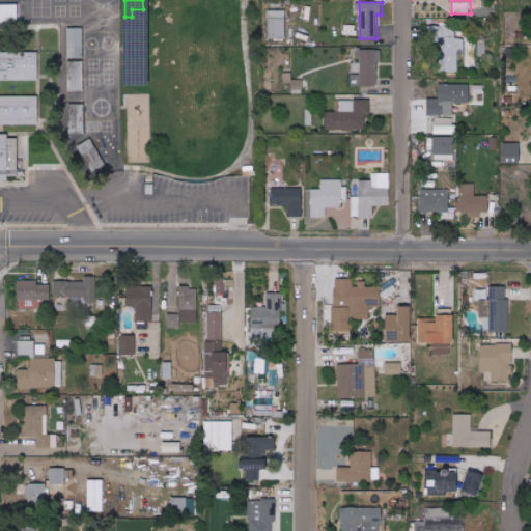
[(19,4),(0,3),(0,22),(19,23),(19,4)]
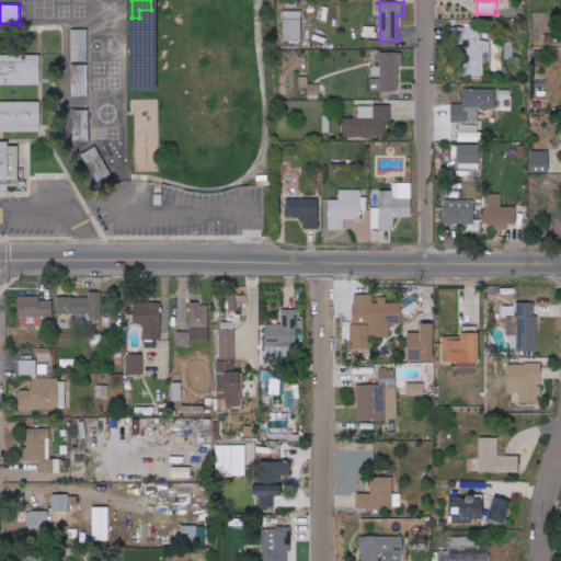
[(301,11),(283,11),(283,42),(301,42),(301,11)]
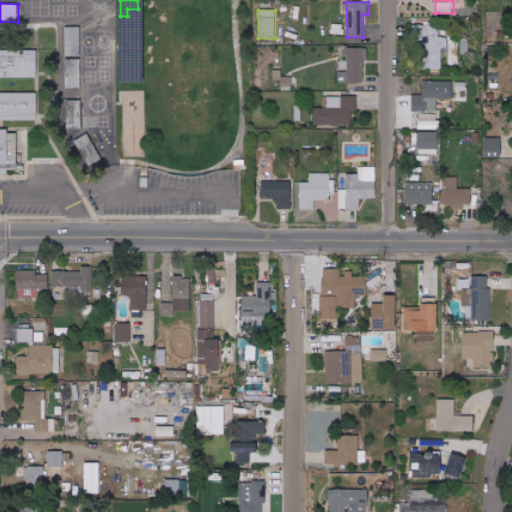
[(342,35),(343,25),(332,24),(331,33),(342,35)]
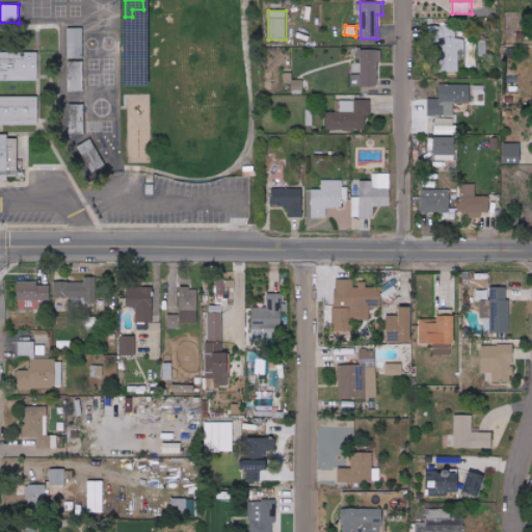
[(459,72),(459,58),(467,58),(467,68),(476,68),(476,41),(455,41),(455,26),(430,26),(430,43),(439,44),(439,72),(459,72)]
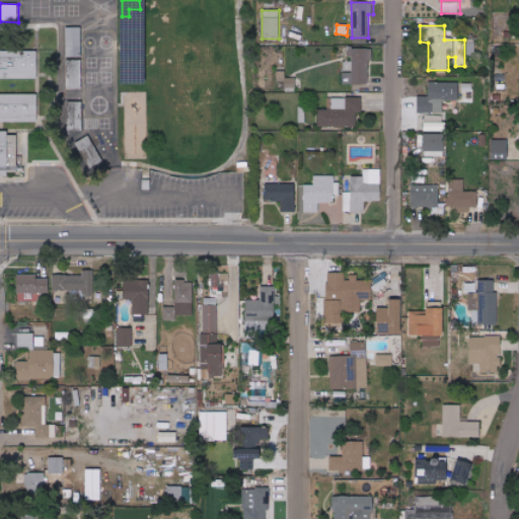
[(82,26),(67,26),(67,56),(82,56),(82,26)]
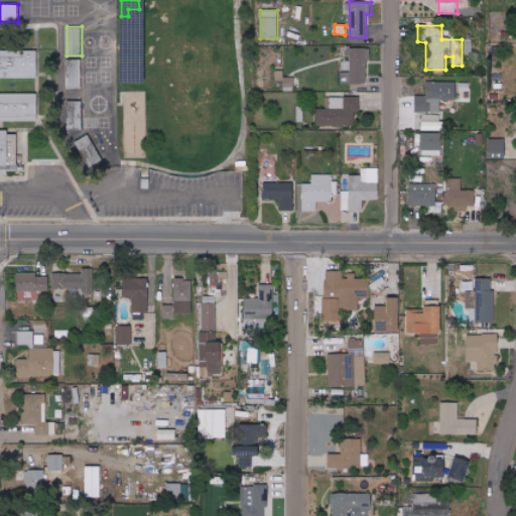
[(341,84),(367,84),(367,59),(371,59),(371,47),(347,48),(347,55),(350,55),(351,72),(341,72),(341,84)]
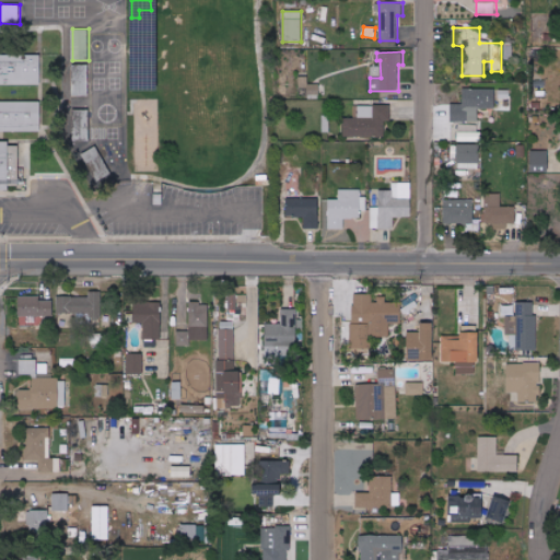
[(0,84),(41,84),(41,55),(0,54),(0,84)]
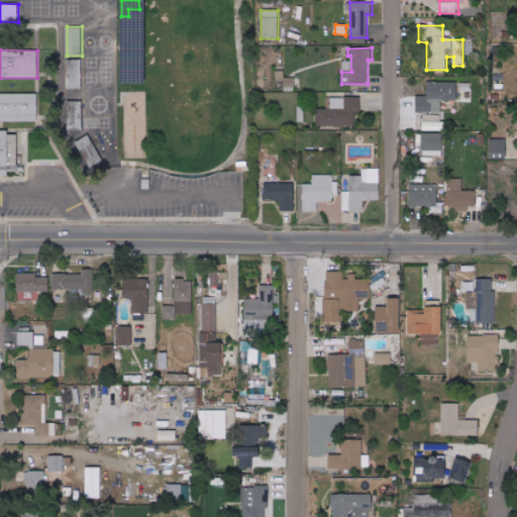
[(82,62),(68,62),(68,88),(82,88),(82,62)]
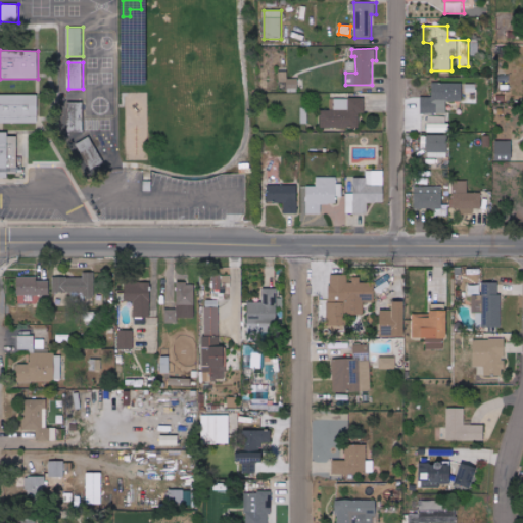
[(298,79),(288,79),(288,72),(280,72),(279,91),(298,91),(298,79)]
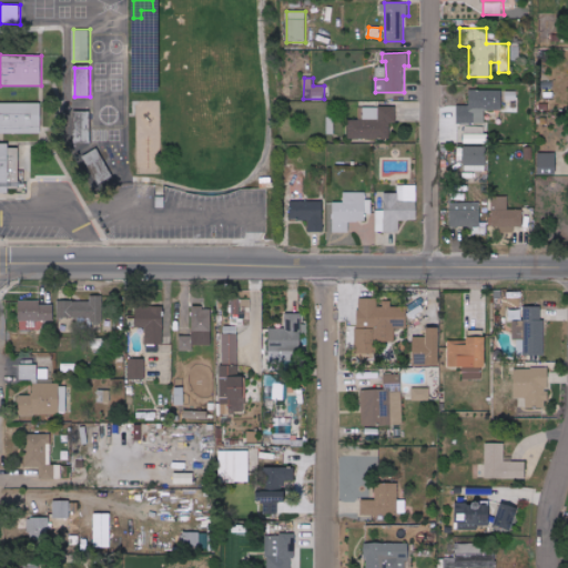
[(503,90),(469,90),(469,105),(458,105),(458,123),(485,123),(485,110),(503,110),(503,90)]
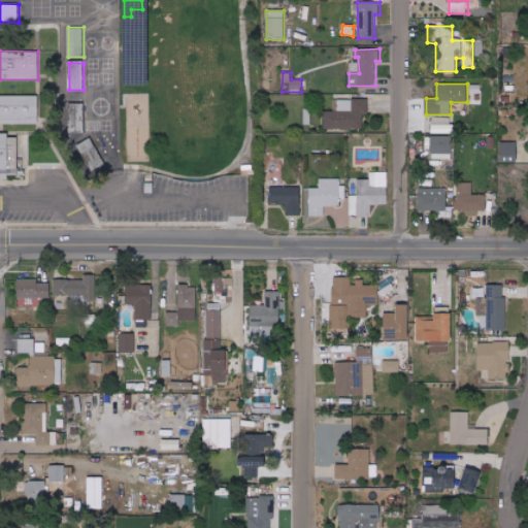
[(38,95),(0,95),(0,123),(38,123),(38,95)]
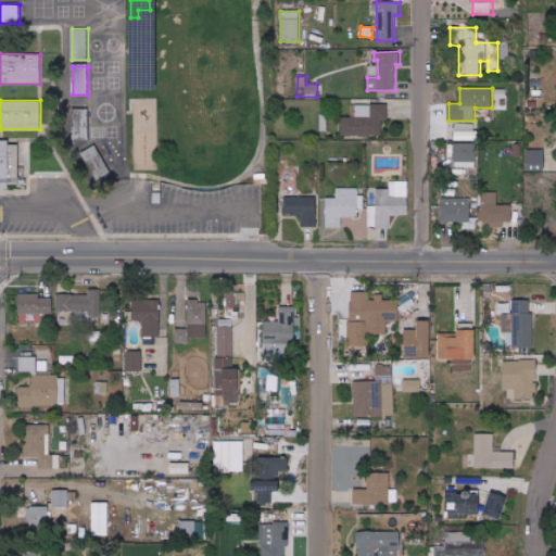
[(382,121),(389,119),(389,104),(356,104),(356,116),(341,117),(342,136),(382,135),(382,121)]
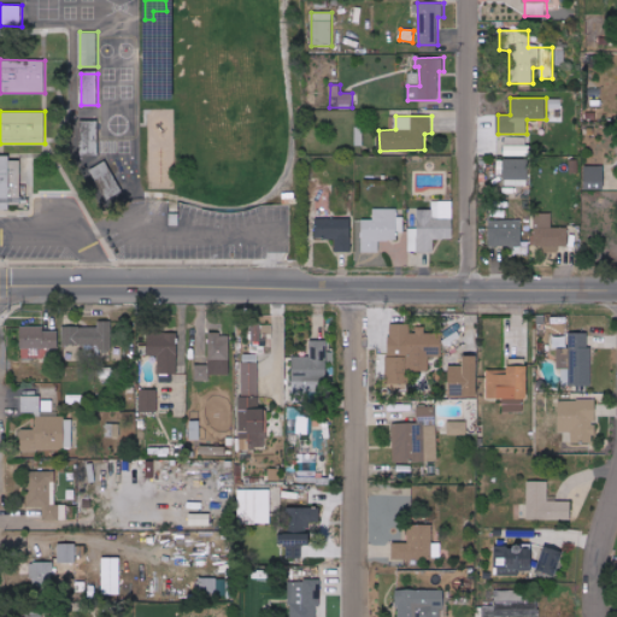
[(80,123),(81,156),(99,156),(98,123),(80,123)]
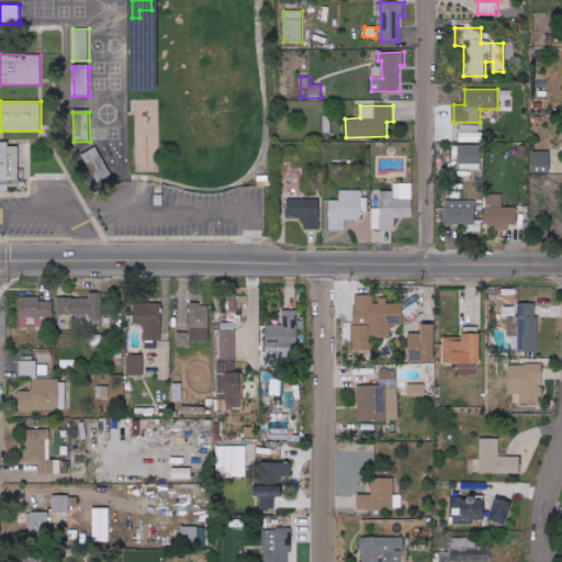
[(0,190),(10,191),(10,173),(19,173),(19,146),(10,146),(10,142),(0,141),(0,190)]
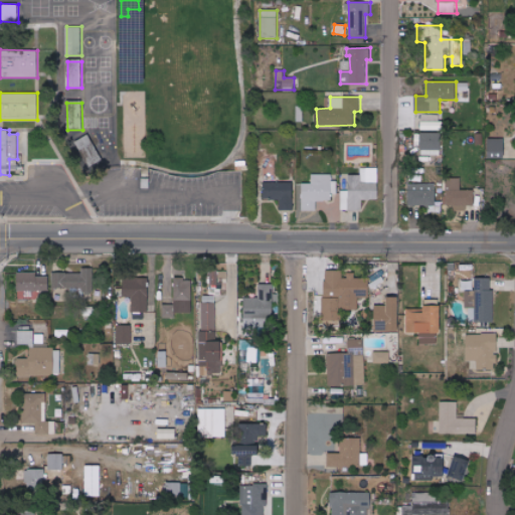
[(441,132),(421,133),(421,159),(431,159),(431,156),(442,155),(441,132)]
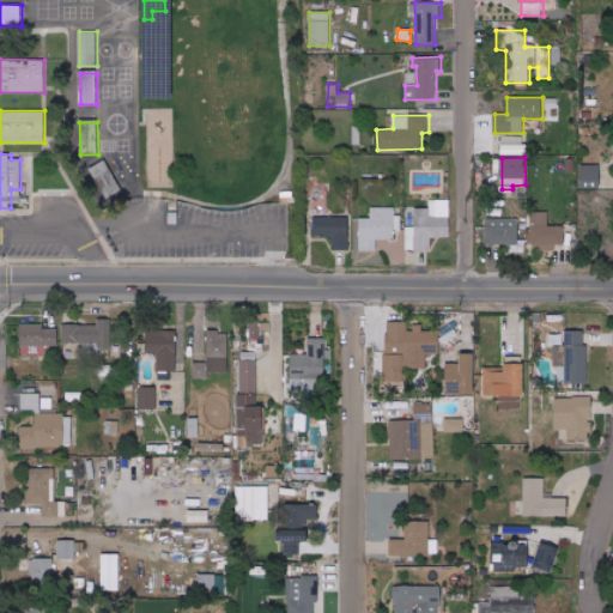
[(90,168),(104,199),(122,192),(108,161),(90,168)]
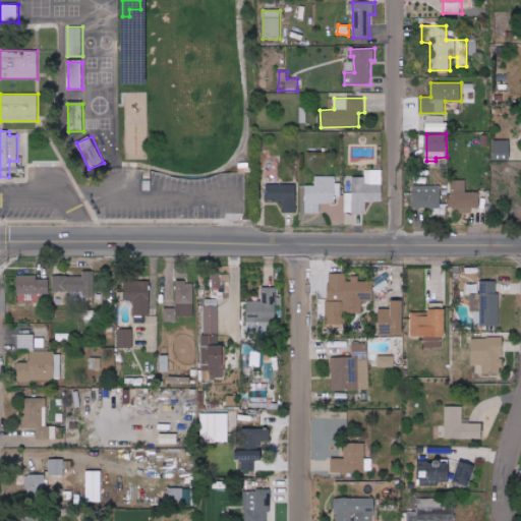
[(495,160),(511,160),(511,140),(494,140),(495,160)]
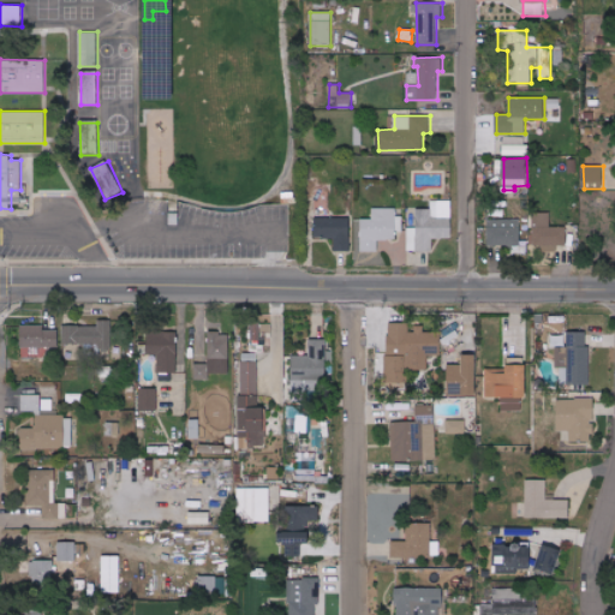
[(417,209),(417,227),(407,228),(407,251),(433,251),(433,238),(452,238),(452,201),(430,201),(430,209),(417,209)]
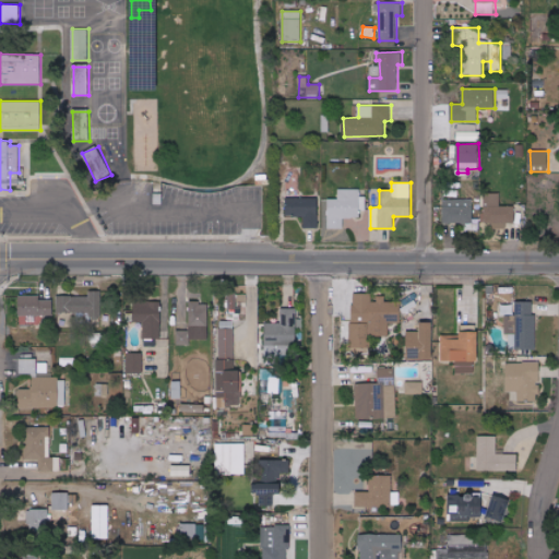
[(328,199),(328,229),(343,229),(343,217),(363,218),(364,189),(339,189),(337,199),(328,199)]
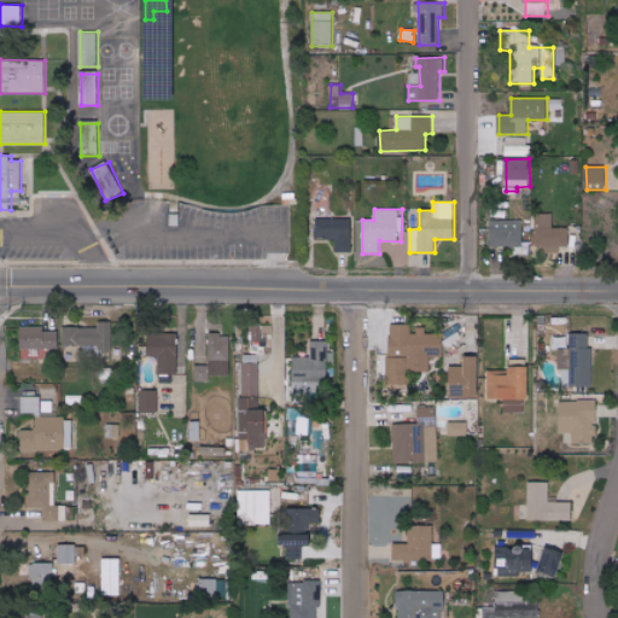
[(569,227),(553,227),(553,213),(535,214),(536,249),(569,249),(569,227)]
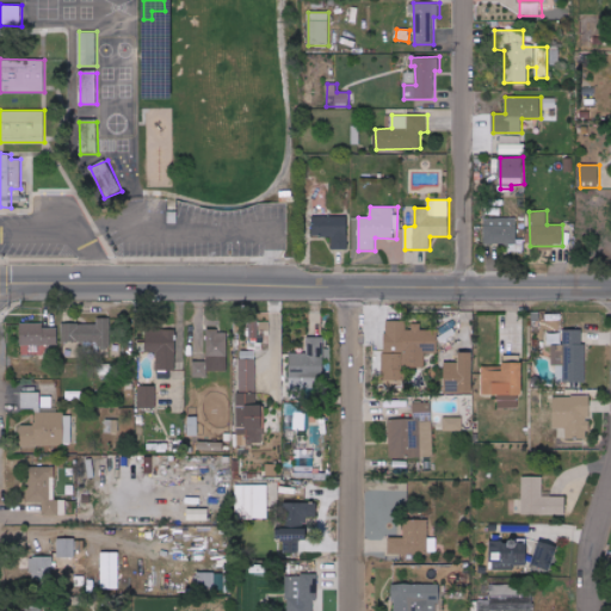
[(349,216),(314,216),(313,235),(332,235),(332,248),(347,250),(349,216)]
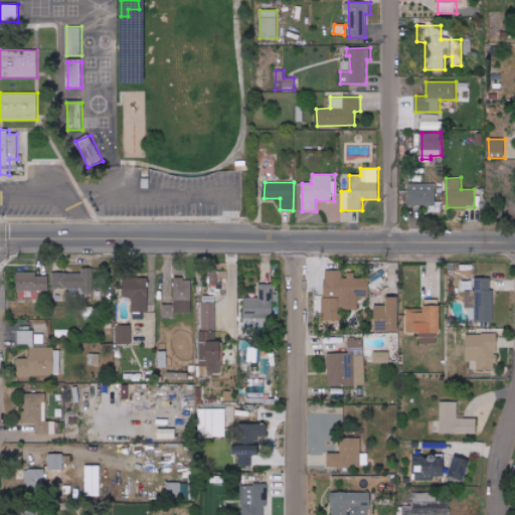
[(436,183),(408,184),(408,206),(436,205),(436,183)]
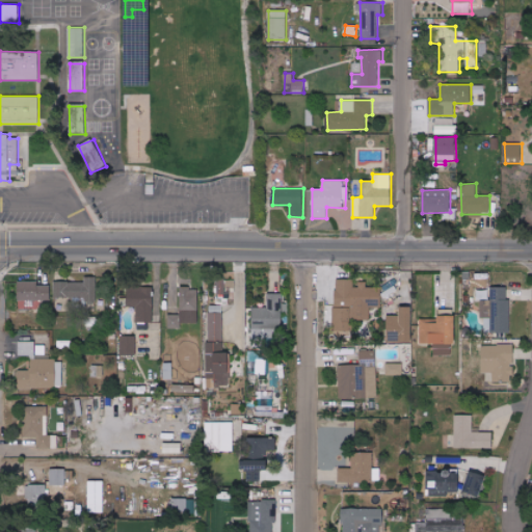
[(96,276),(84,276),(84,282),(54,282),(54,297),(85,298),(85,303),(96,303),(96,276)]
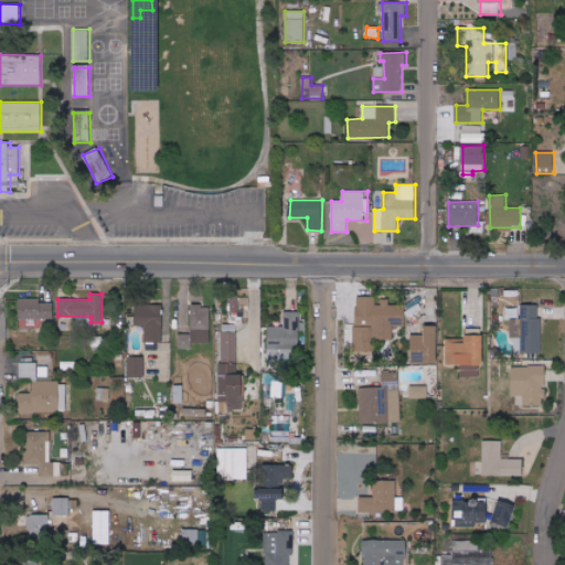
[(53,302),(41,304),(41,298),(19,299),(20,319),(32,319),(54,319),(53,302)]
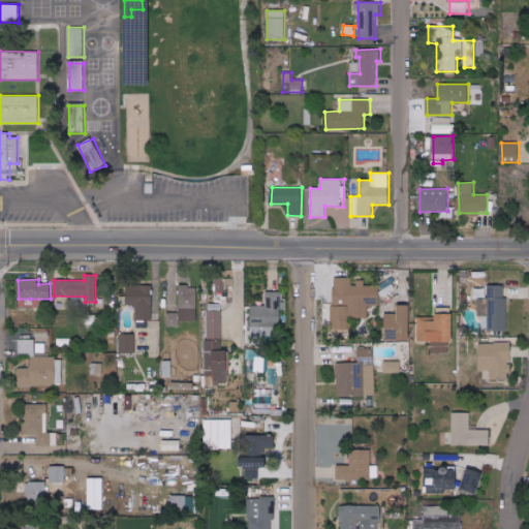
[(368,317),(368,306),(379,305),(379,285),(361,285),(361,287),(337,287),(338,305),(348,304),(348,318),(368,317)]
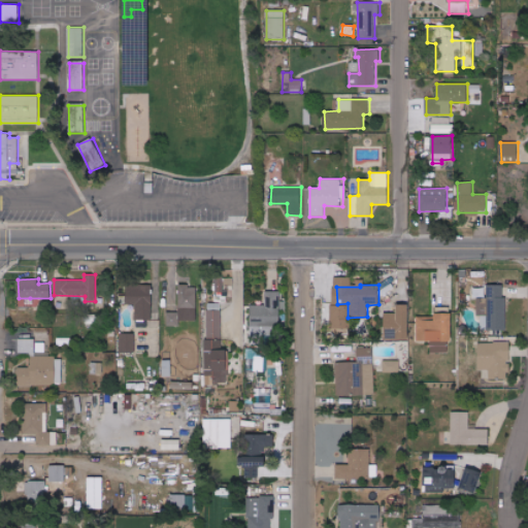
[(487,316),(481,316),(482,329),(505,329),(505,285),(487,285),(487,316)]
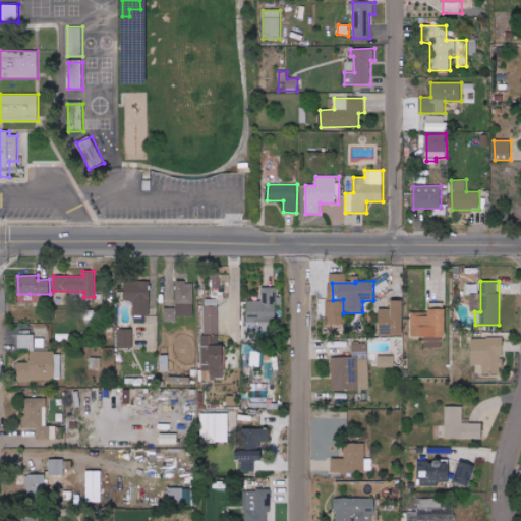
[(150,283),(125,282),(124,300),(133,300),(133,315),(150,315),(150,283)]
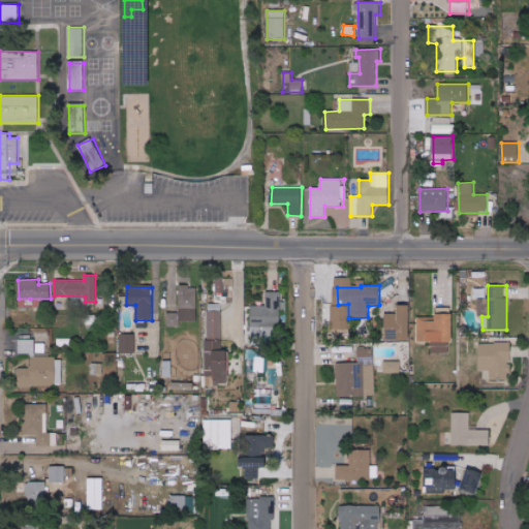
[(179,312),(166,313),(167,327),(180,327),(180,321),(197,321),(196,286),(179,286),(179,312)]
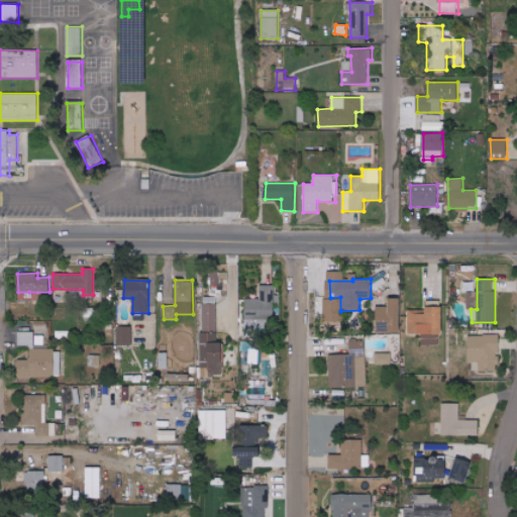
[(275,286),(260,285),(260,299),(245,298),(244,325),(264,325),(264,320),(274,321),(275,286)]
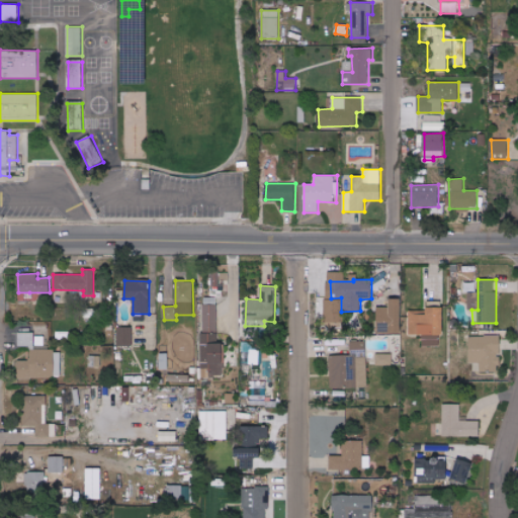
[(402,298),(390,297),(390,308),(377,307),(377,333),(401,333),(402,298)]
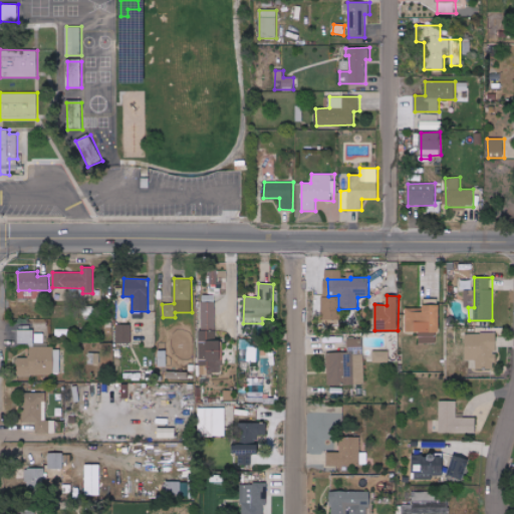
[(406,331),(420,332),(420,342),(437,343),(437,331),(440,332),(441,299),(425,298),(425,308),(407,307),(406,331)]
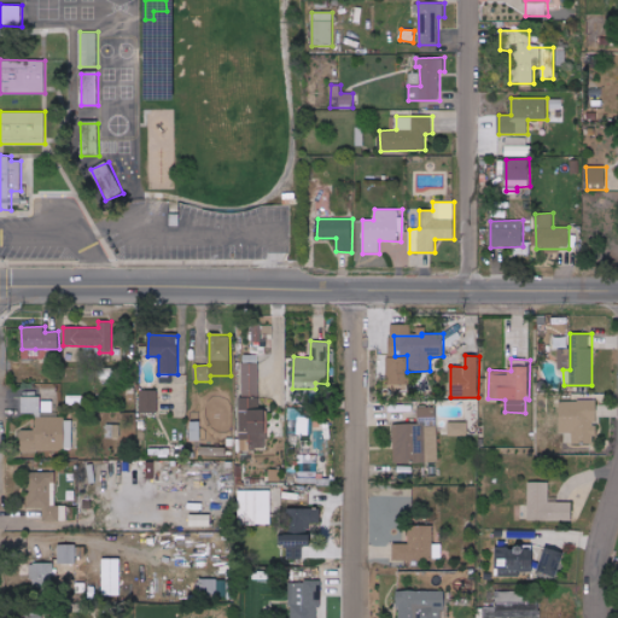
[(260,409),(260,363),(240,363),(242,439),(251,439),(251,448),(268,447),(267,409),(260,409)]
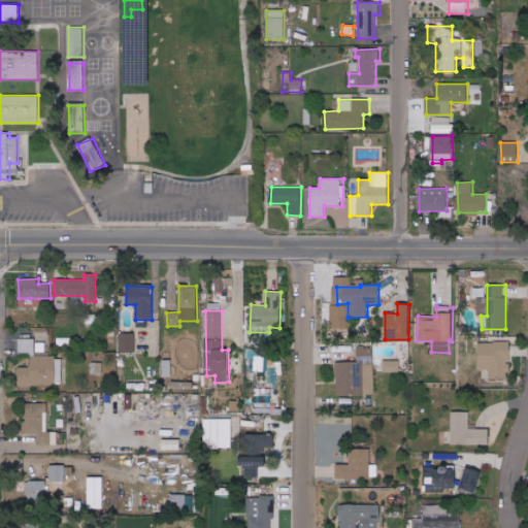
[(135,333),(120,333),(120,353),(135,353),(135,333)]
